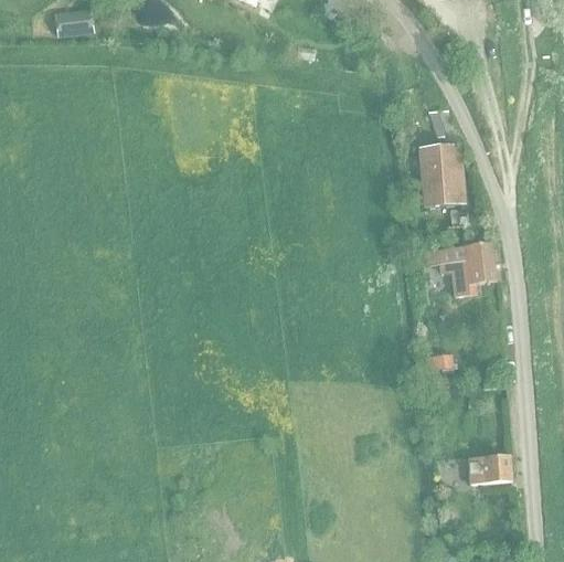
[(94,8),(56,13),(60,36),(96,32),(94,8)]
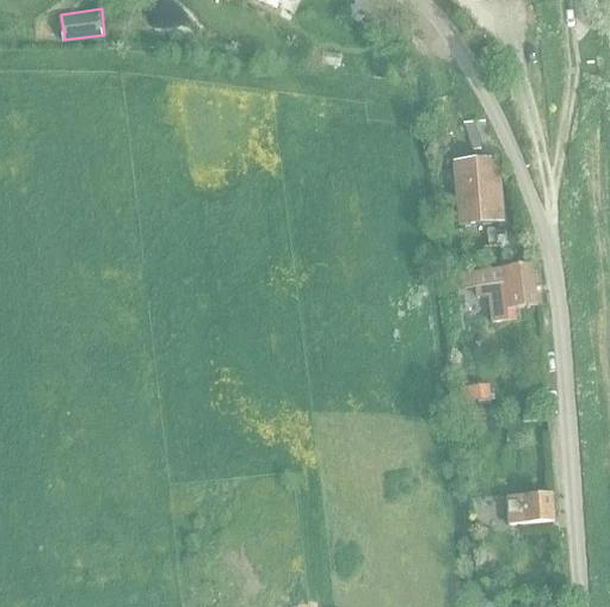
[(456,160),(460,224),(503,221),(499,158),(485,117),(464,119),(474,148),(481,148),(485,158),(456,160)]
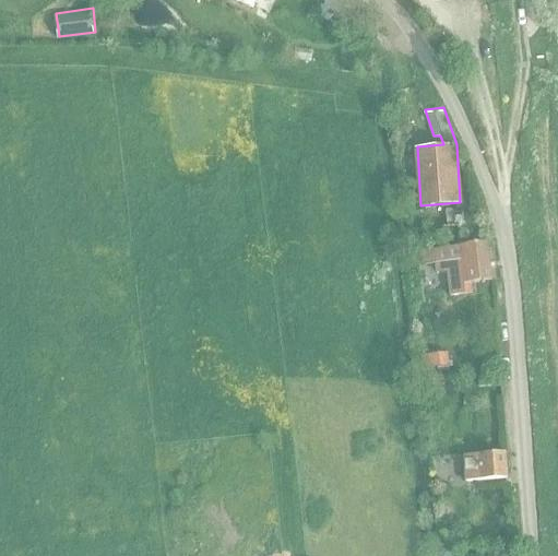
[(473,281),(491,279),(486,241),(423,249),(424,260),(436,259),(437,270),(448,269),(451,292),(474,288),(473,281)]
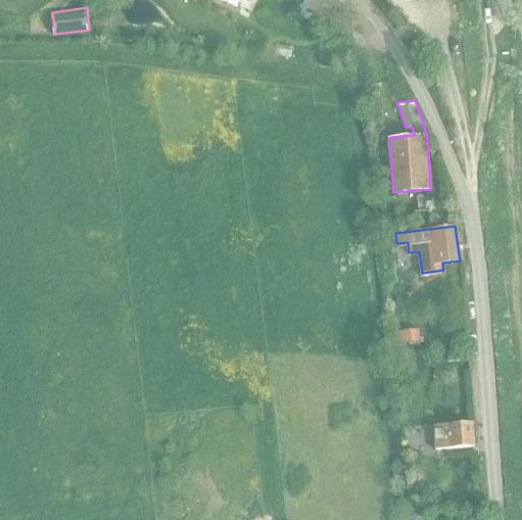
[(394,330),(396,342),(421,340),(420,327),(394,330)]
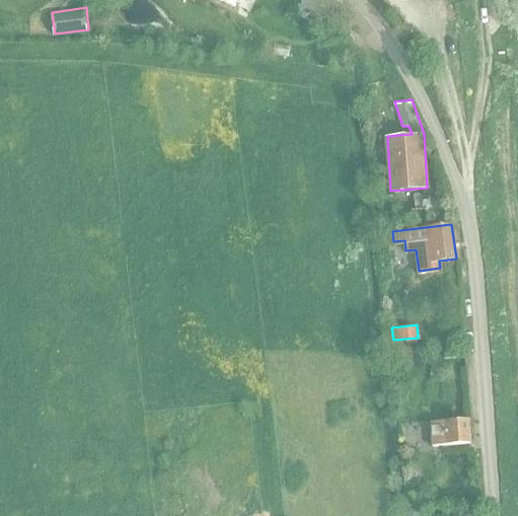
[(468,417),(431,420),(433,445),(470,443),(468,417)]
